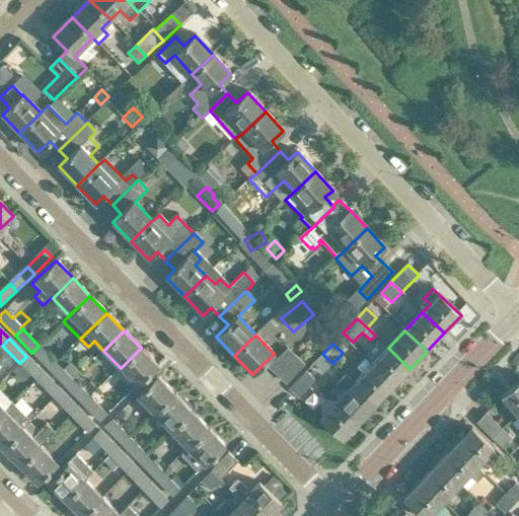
[(56,363),(39,346),(31,353),(49,370),(56,363)]
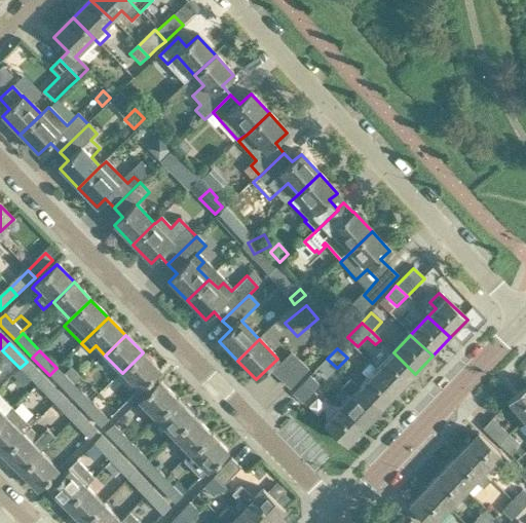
[(160,371),(143,352),(122,373),(140,390),(160,371)]
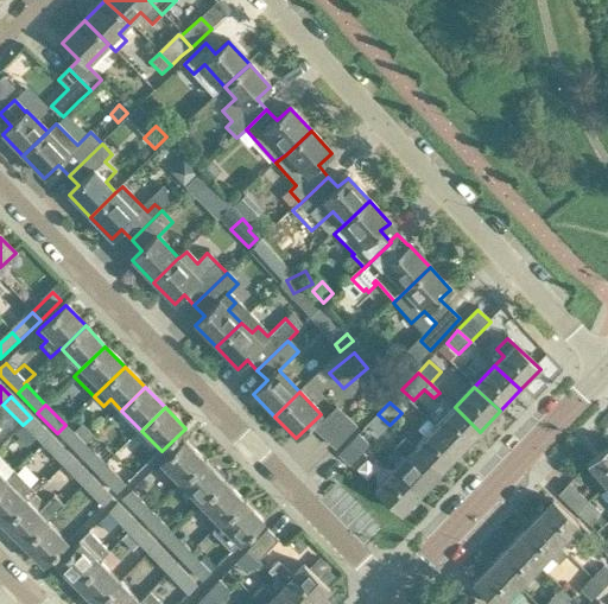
[(461,452),(480,432),(455,407),(435,427),(461,452)]
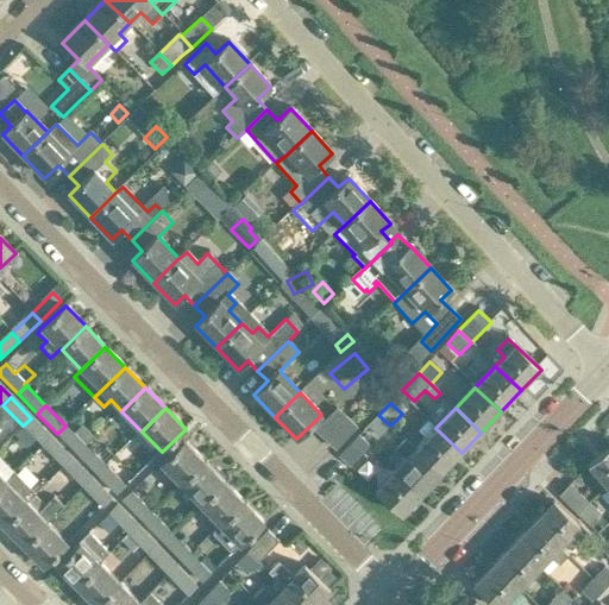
[(2,409),(0,411),(0,438),(0,439),(17,422),(2,409)]
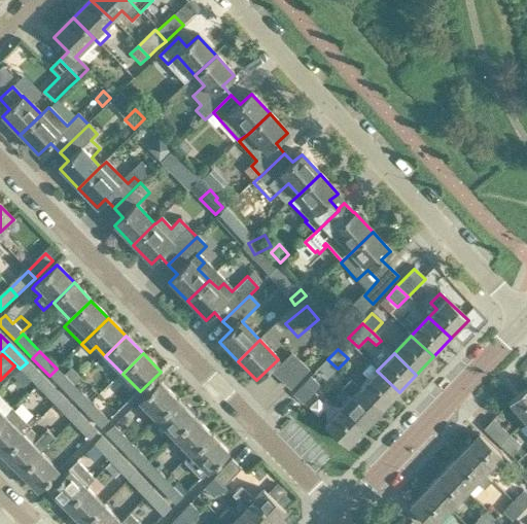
[(273,374),(290,390),(308,371),(300,361),(299,362),(291,355),(273,374)]
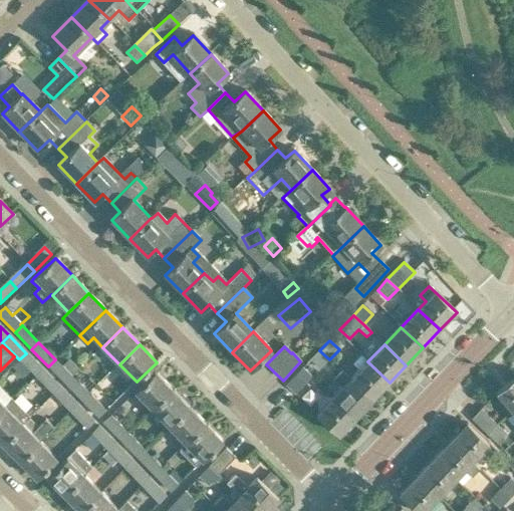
[(319,369),(329,359),(319,350),(310,360),(319,369)]
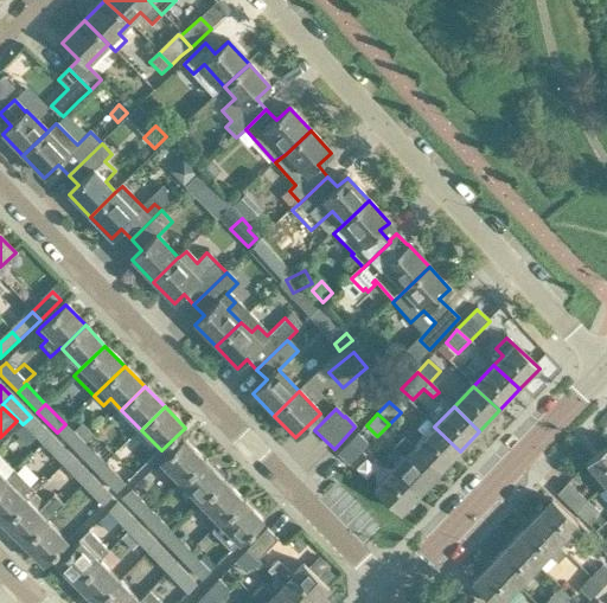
[(51,437),(31,417),(23,424),(43,444),(51,437)]
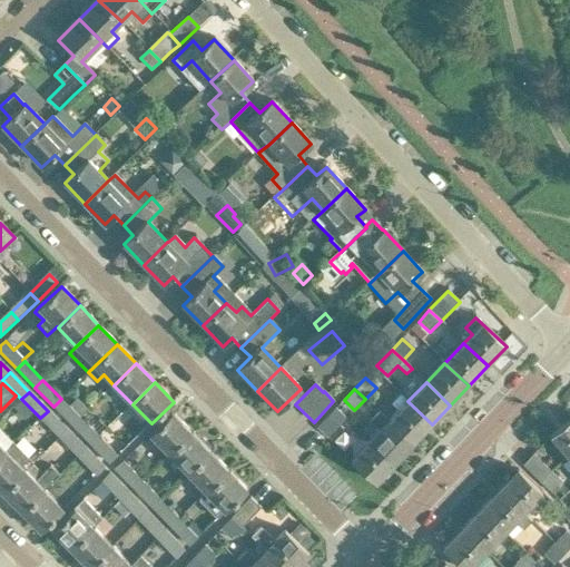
[(413,445),(432,424),(408,401),(400,394),(391,404),(399,412),(390,421),(389,422),(413,445)]
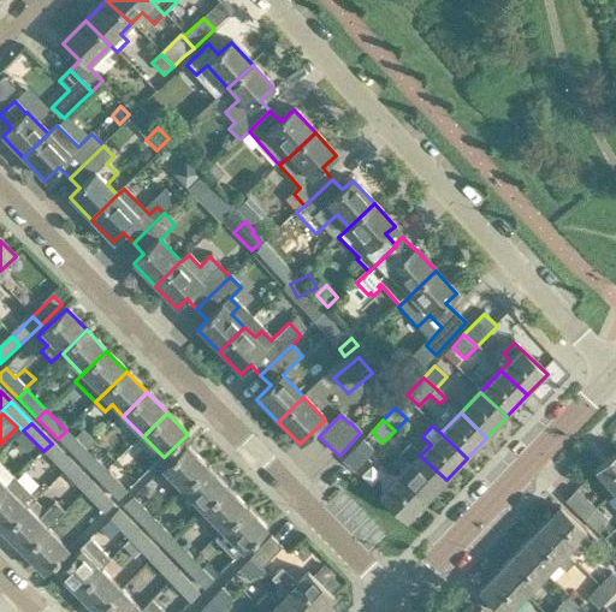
[(73,439),(66,431),(58,439),(77,459),(87,451),(86,450),(94,441),(83,431),(73,439)]
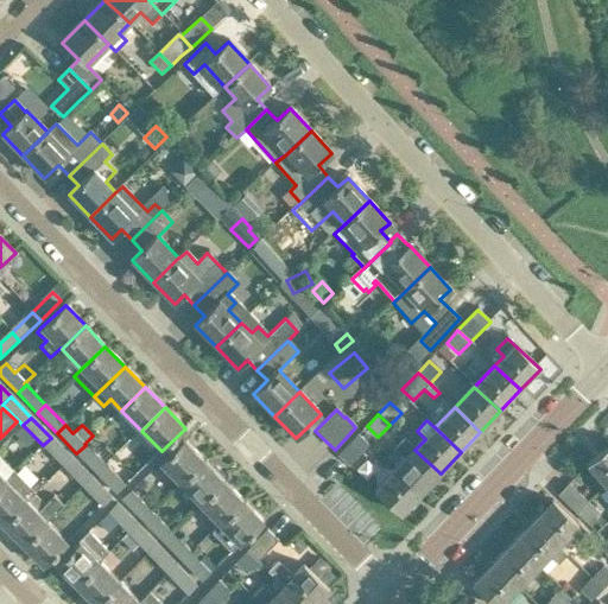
[(339,456),(349,468),(369,446),(358,436),(339,456)]
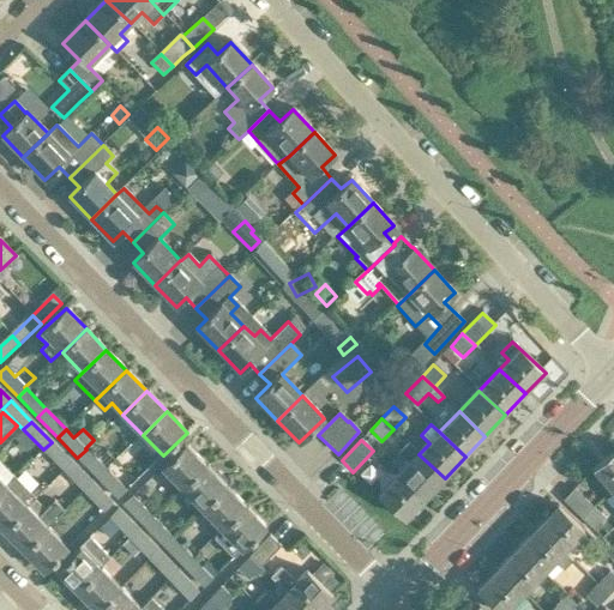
[(72,463),(52,442),(43,450),(36,457),(48,469),(55,461),(64,470),(72,463)]
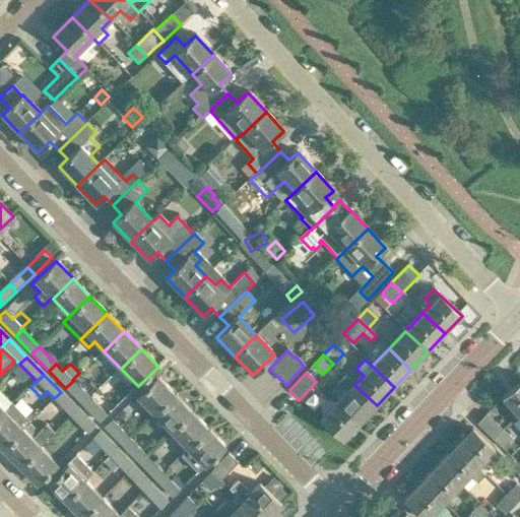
[(360,423),(377,405),(354,385),(355,384),(346,376),(337,385),(346,393),(338,402),(360,423)]
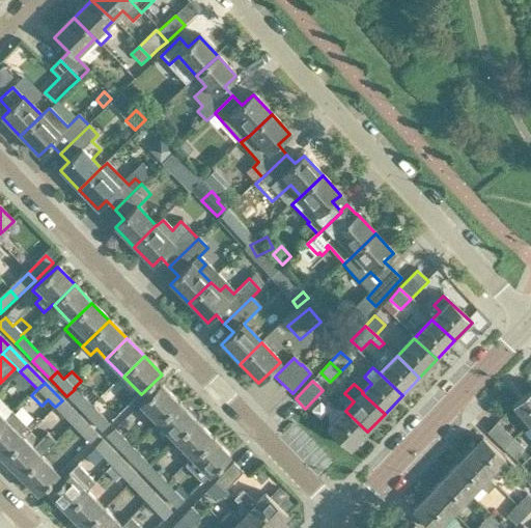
[(158,423),(178,404),(160,385),(139,405),(158,423)]
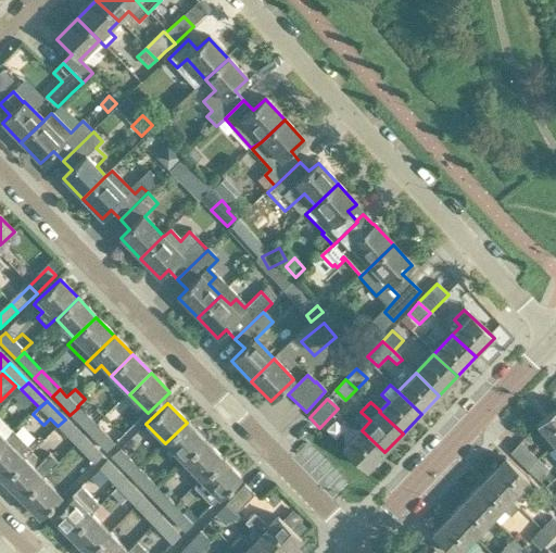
[(96,426),(78,407),(70,415),(88,434),(96,426)]
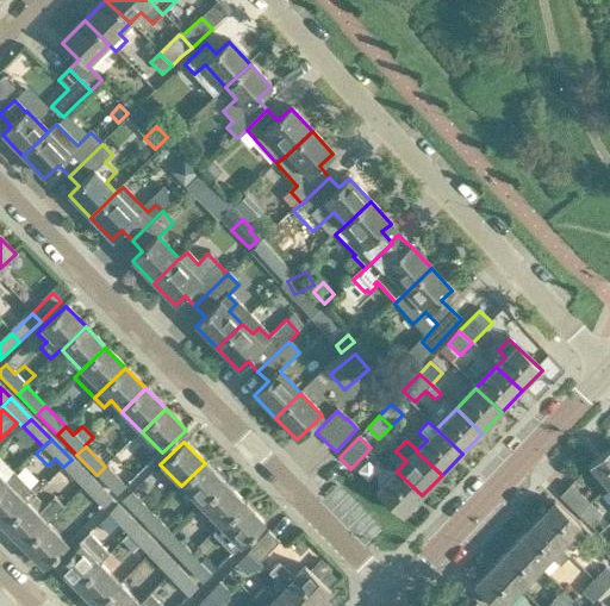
[(609,448),(589,467),(608,489),(609,487),(609,448)]
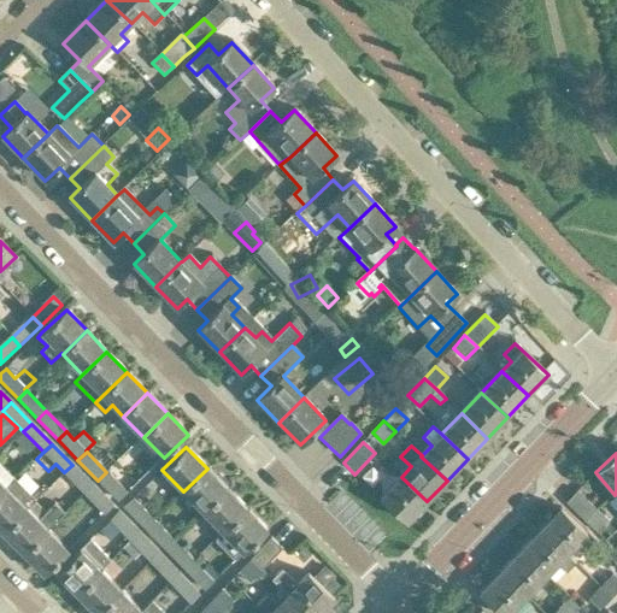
[(93,485),(72,465),(64,472),(84,494),(93,485)]
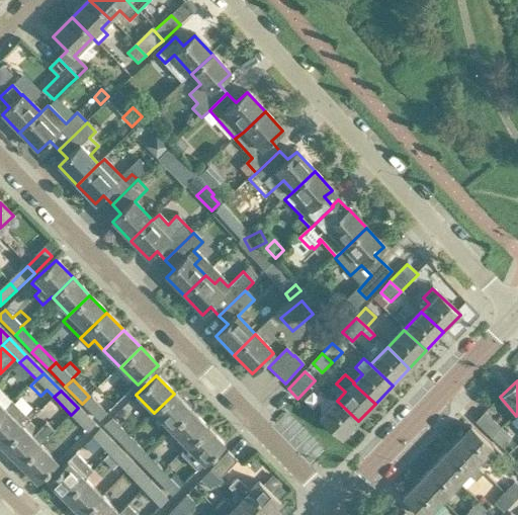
[(190,411),(174,394),(154,413),(170,430),(190,411)]
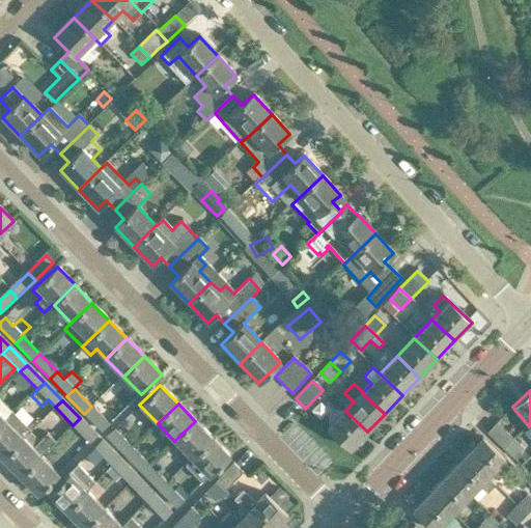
[(109,425),(91,407),(84,414),(102,433),(109,425)]
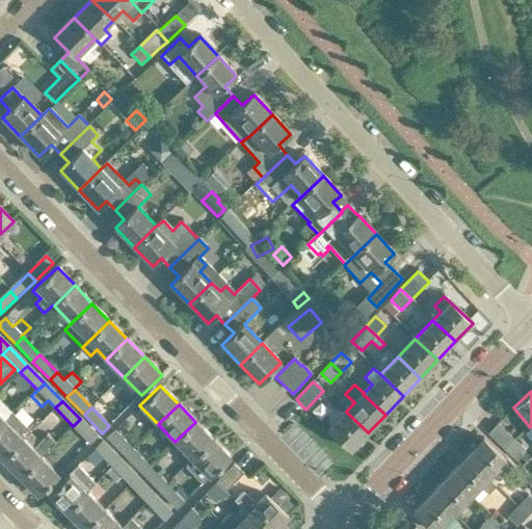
[(350,451),(368,432),(346,412),(327,430),(350,451)]
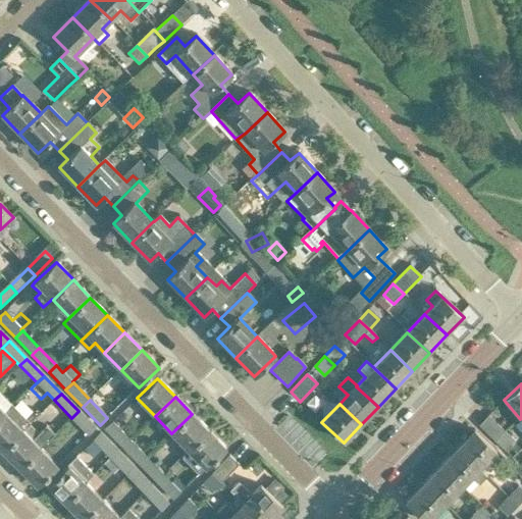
[(0,449),(2,452),(22,431),(30,425),(12,407),(5,414),(0,419),(0,449)]
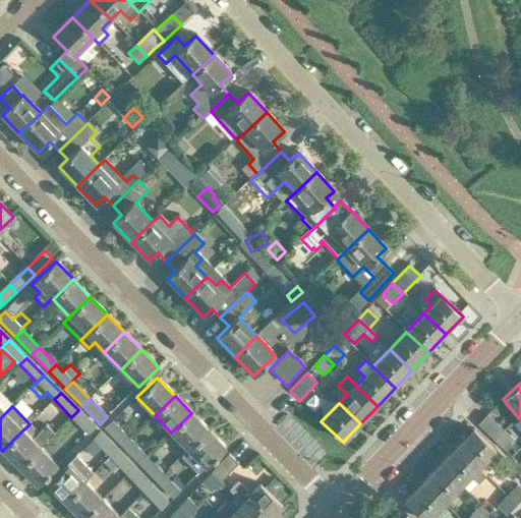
[(96,427),(78,410),(71,417),(89,435),(96,427)]
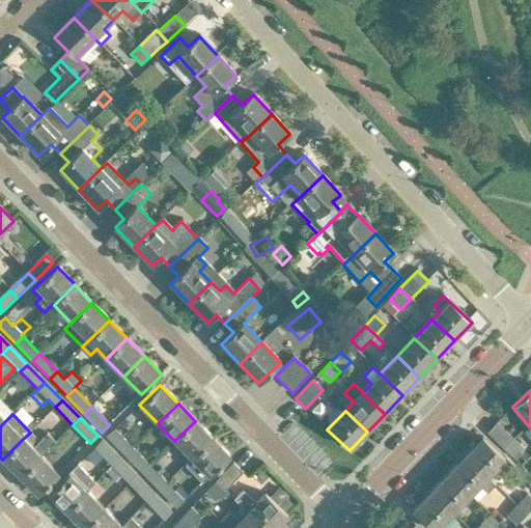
[(192,459),(213,439),(195,421),(174,441),(192,459)]
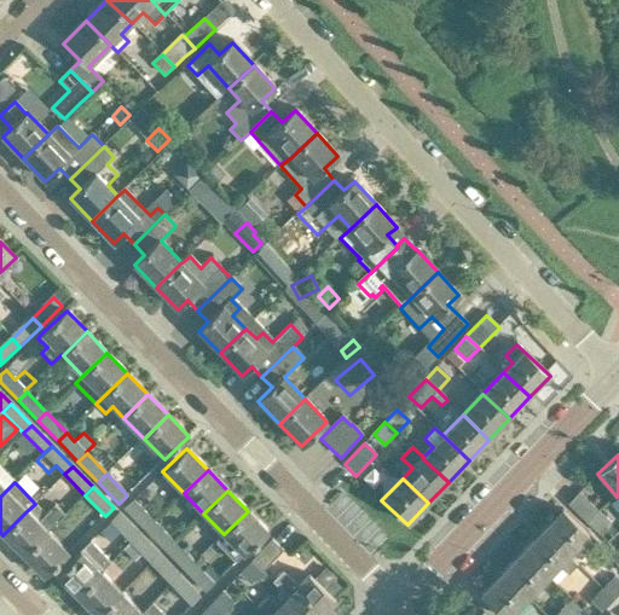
[(599,512),(578,494),(567,505),(588,523),(599,512)]
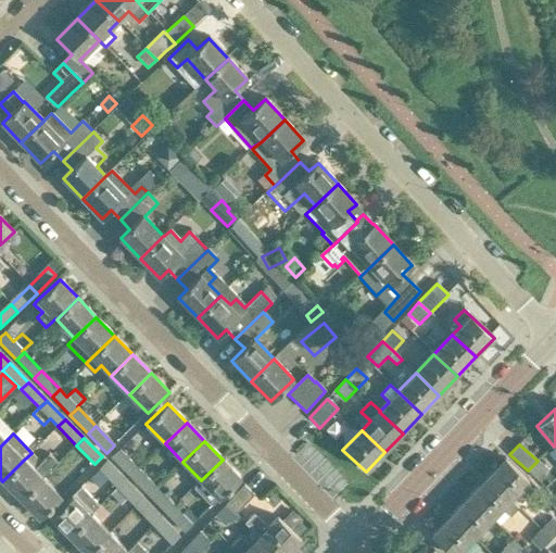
[(112,459),(129,477),(138,469),(119,450),(112,459)]
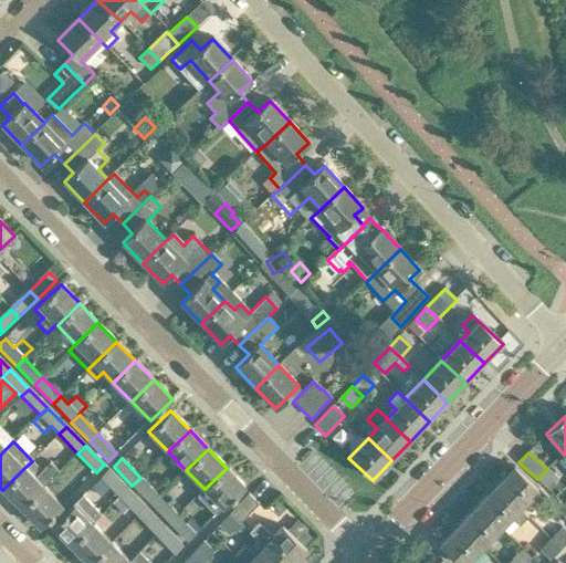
[(21,509),(43,487),(59,471),(50,464),(35,479),(24,468),(2,490),(21,509)]
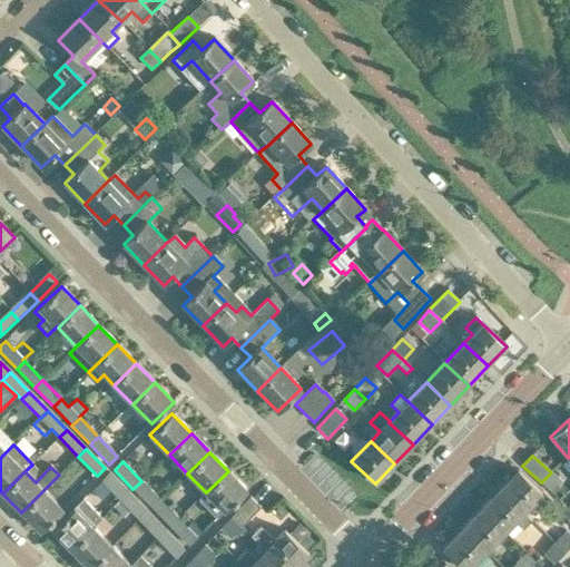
[(542,494),(518,470),(499,491),(522,514),(523,514),(542,494)]
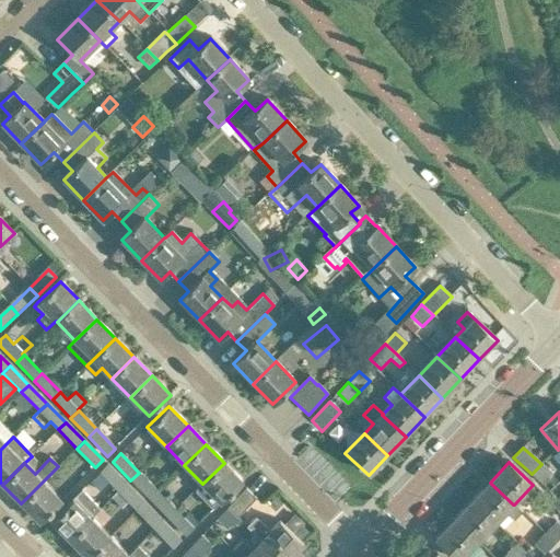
[(243,483),(224,463),(202,484),(195,491),(213,510),(220,502),(221,503),(243,483)]
